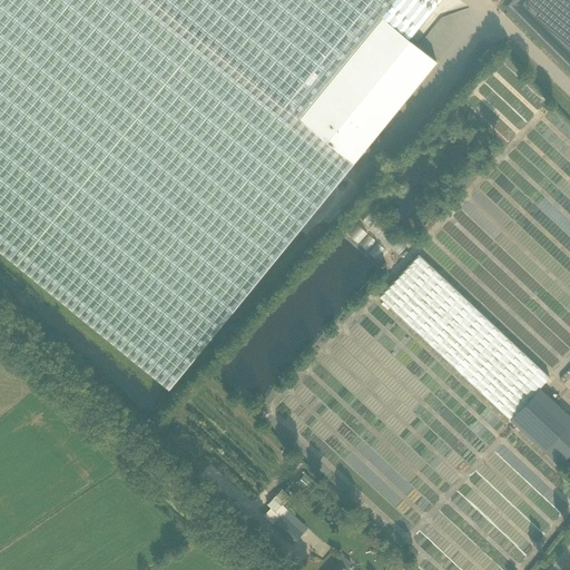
[(0,0),(0,251),(169,389),(436,61),(409,39),(440,0),(0,0)]
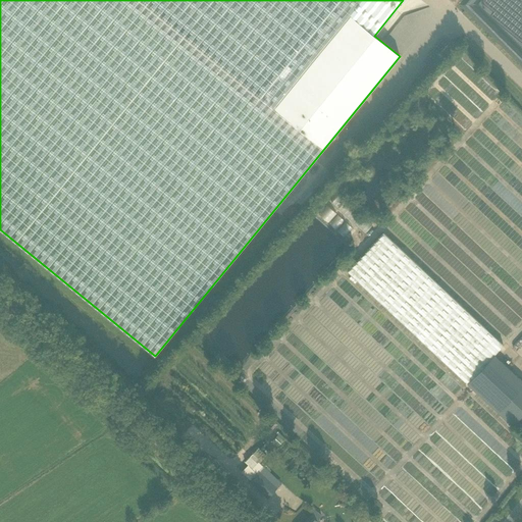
[(472,122),(502,94),(471,63),(471,62),(464,55),(436,82),(460,106),(458,108),(472,122)]
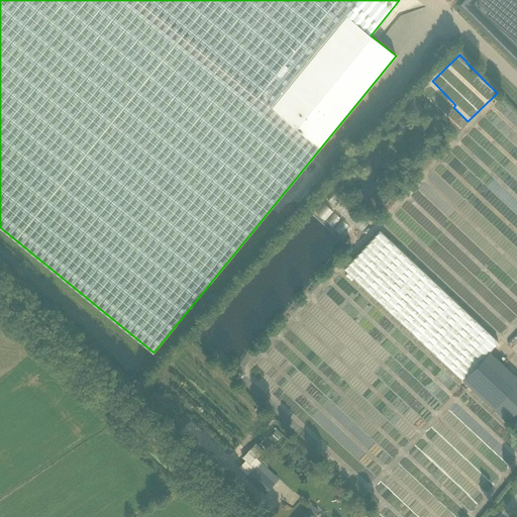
[(334,191),(315,212),(331,227),(342,215),(359,231),(369,222),(334,191)]
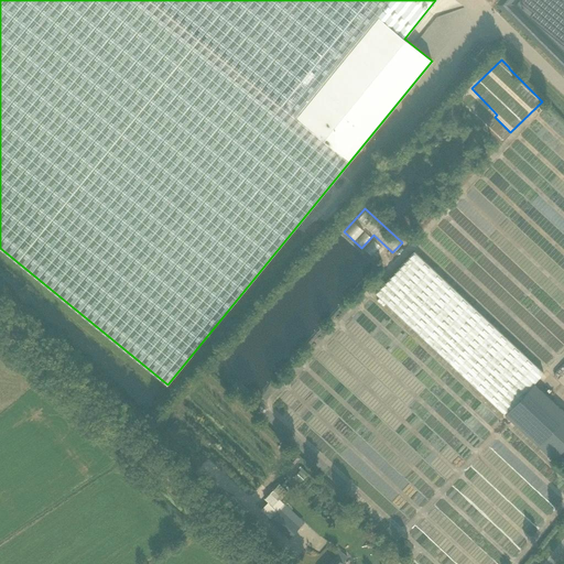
[(414,251),(375,293),(553,459),(563,447),(563,412),(534,384),(543,373),(414,251)]
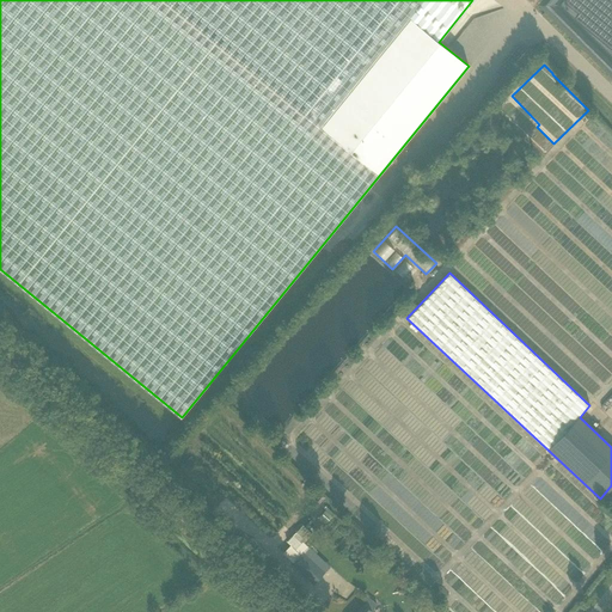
[(536,573),(542,580),(545,577),(543,570),(554,560),(543,563),(539,555),(527,550),(526,549),(521,536),(534,540),(537,533),(534,526),(531,524),(528,518),(534,515),(533,510),(526,503),(519,500),(502,515),(515,528),(508,526),(506,528),(499,531),(515,550),(518,557),(522,556),(531,565),(530,569),(534,570),(536,573)]
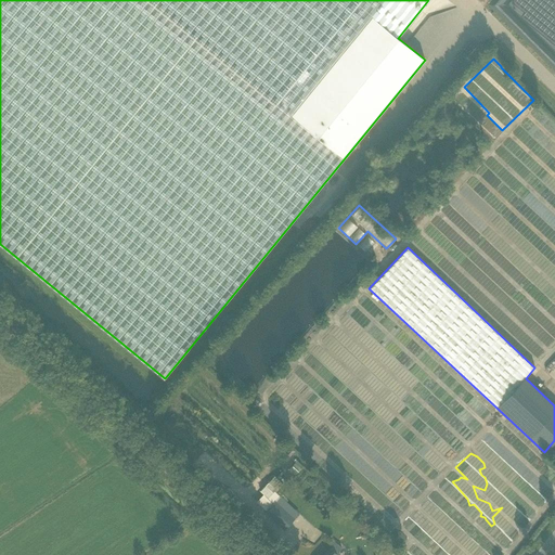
[(274,476),(268,482),(276,490),(283,483),(274,476)]
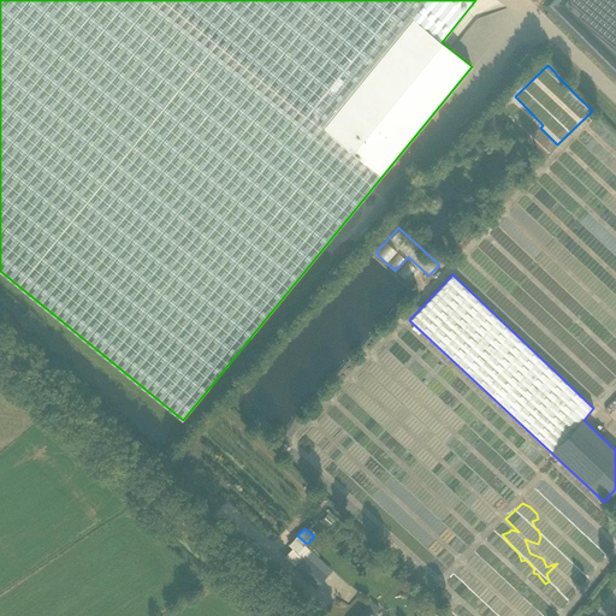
[(304,557),(303,558),(295,568),(315,587),(326,576),(304,557)]
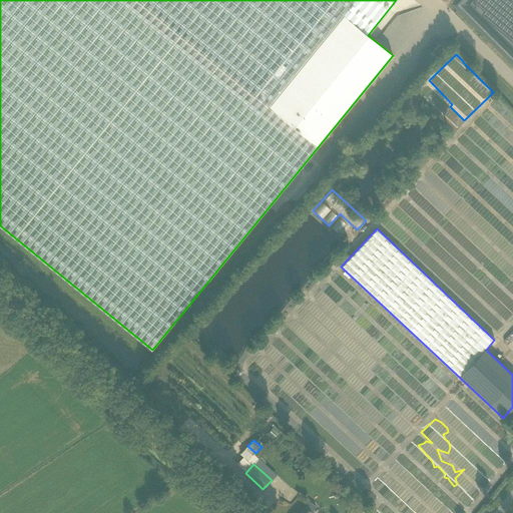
[(236,477),(231,482),(236,488),(241,483),(239,482),(240,481),(236,477)]
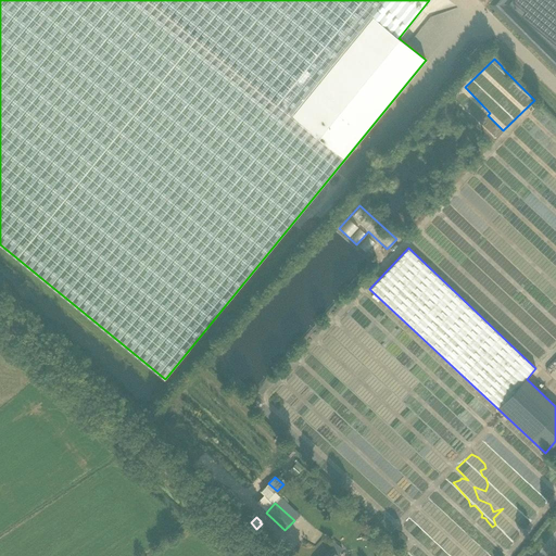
[(338,555),(339,555),(338,555),(342,550),(336,543),(324,555),(338,555)]
